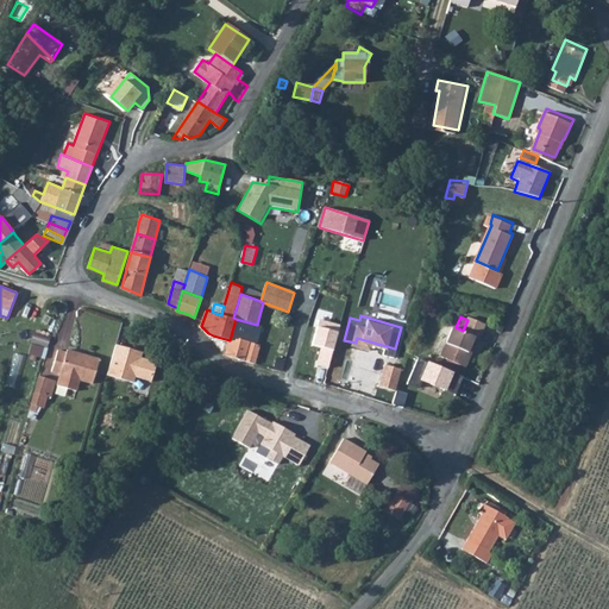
[(453,327),(440,356),(446,358),(459,364),(465,366),(477,339),(479,339),(485,325),(469,318),(468,320),(463,331),(456,327),(453,327)]
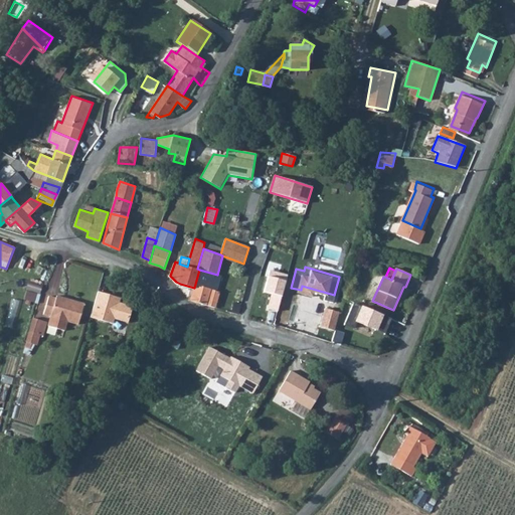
[(194,288),(191,300),(215,307),(220,291),(212,288),(217,275),(199,270),(194,288)]
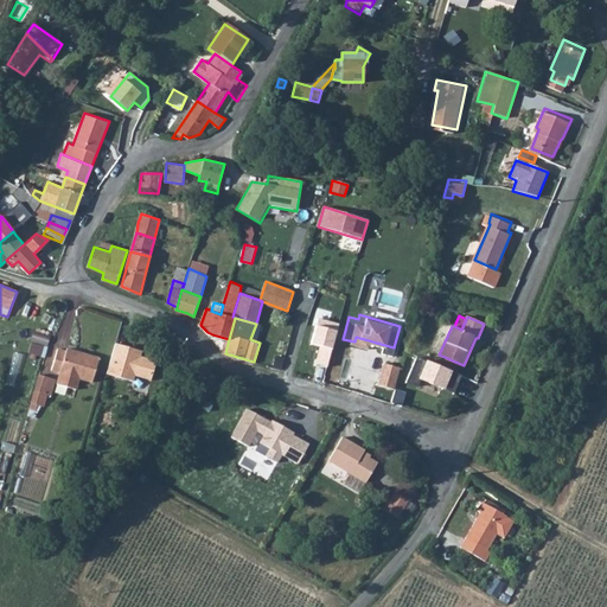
[(313,364),(326,368),(338,325),(319,319),(312,345),(318,346),(313,364)]
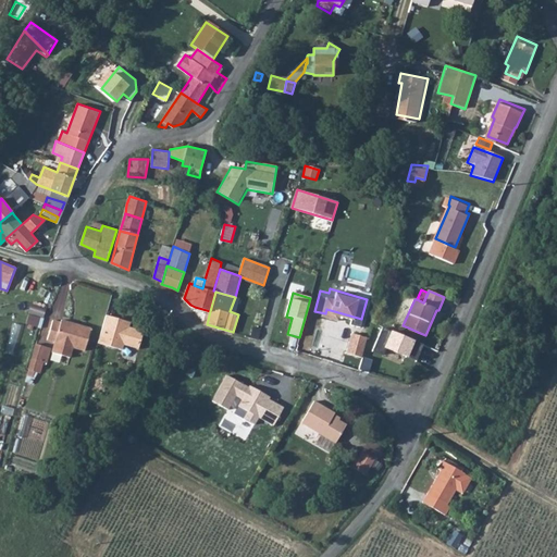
[(42,313),(45,306),(32,301),(29,309),(42,313)]
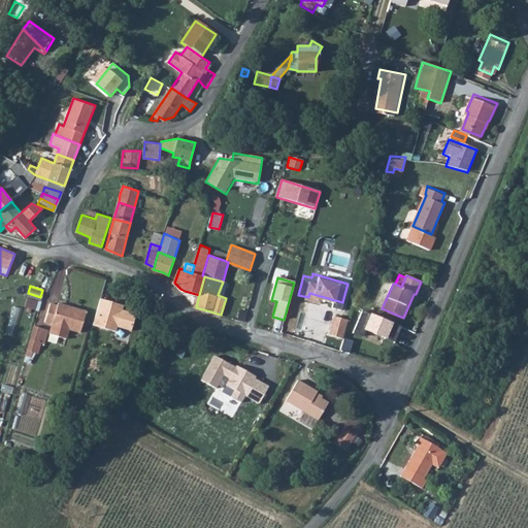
[(101,298),(93,325),(116,332),(118,326),(131,330),(136,315),(122,310),(124,305),(101,298)]
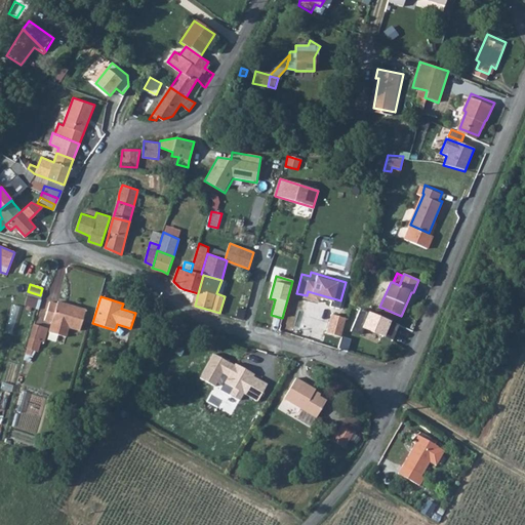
[(49,303),(44,321),(51,323),(48,332),(67,337),(69,328),(80,331),(86,311),(57,303),(56,305),(49,303)]
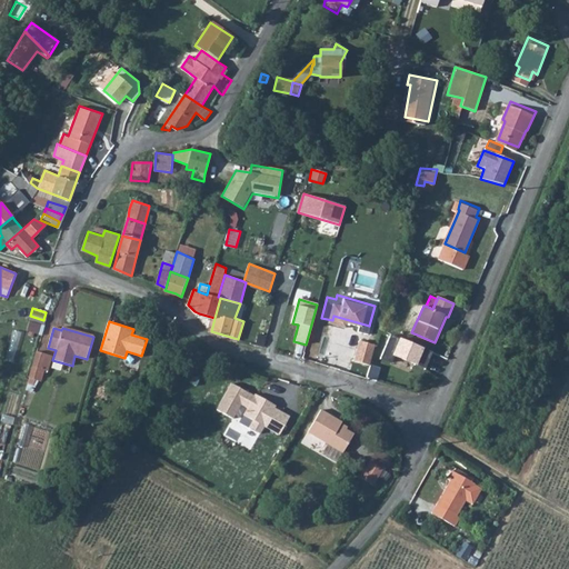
[(257,331),(257,339),(266,340),(267,337),(263,336),(263,332),(257,331)]
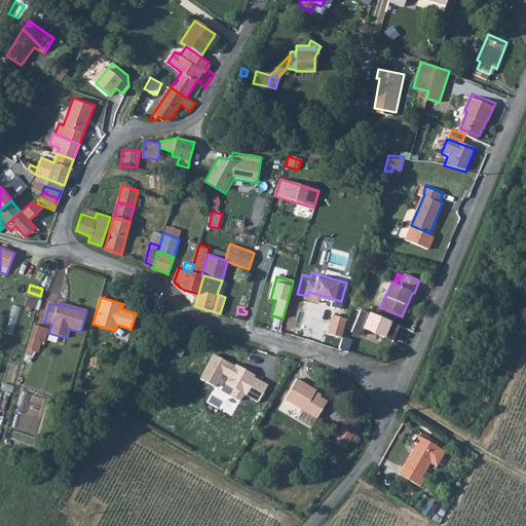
[(397,314),(385,309),(382,314),(395,321),(397,314)]
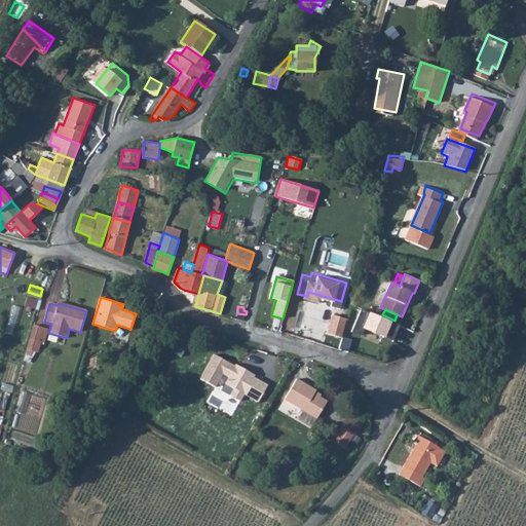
[(328,331),(342,335),(347,316),(332,312),(328,331)]
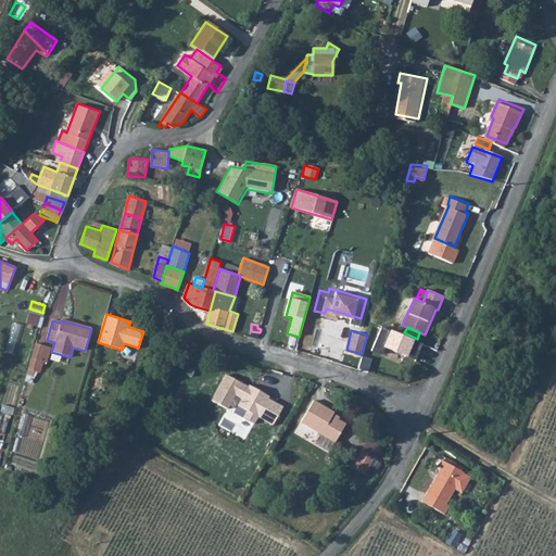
[(390,331),(382,348),(406,358),(413,341),(390,331)]
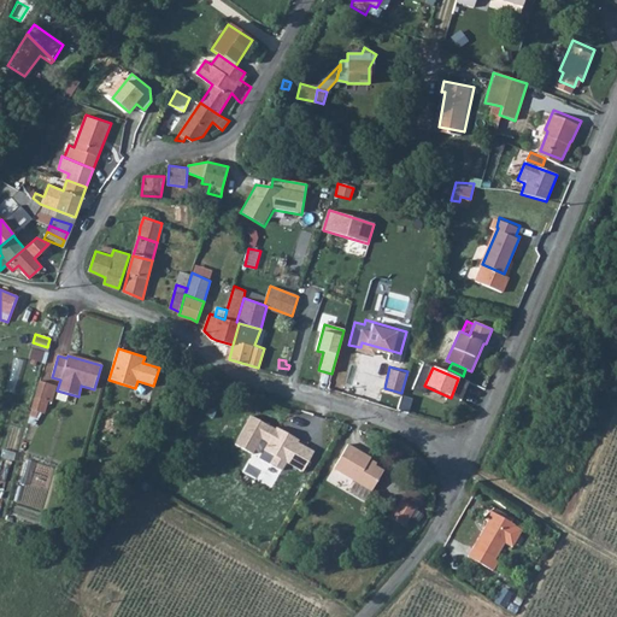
[(454,397),(463,399),(469,380),(459,377),(454,397)]
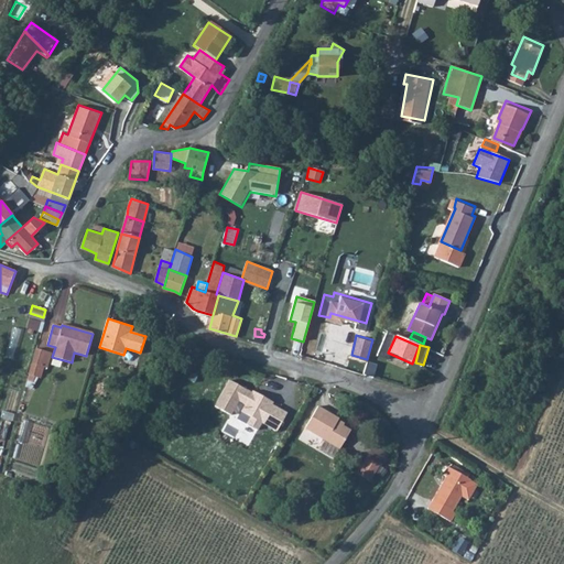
[(35,349),(25,383),(30,384),(32,379),(36,380),(40,367),(44,351),(35,349)]
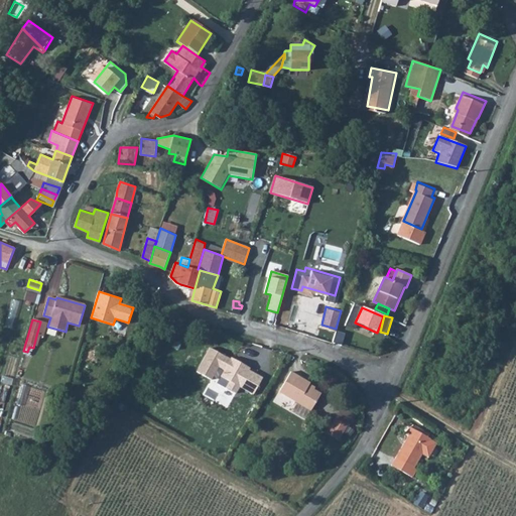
[(135,353),(139,356),(146,347),(142,344),(135,353)]
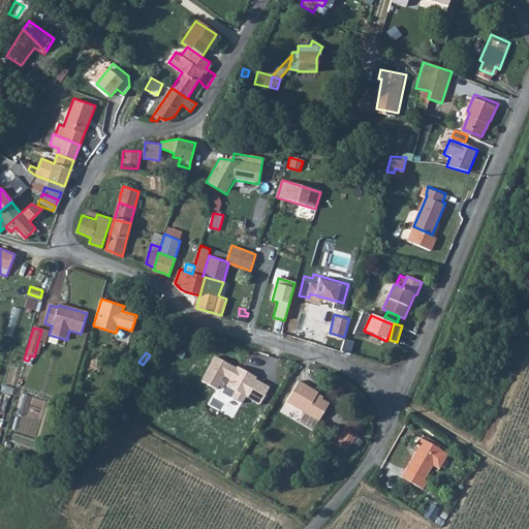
[(239,366),(217,354),(205,380),(219,387),(226,374),(232,377),(229,383),(239,389),(235,396),(245,401),(249,394),(263,402),(272,384),(257,377),(259,375),(240,365),(239,366)]
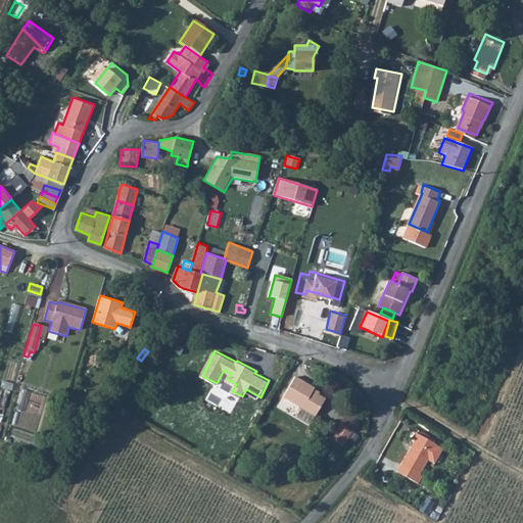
[(304,385),(296,380),(286,399),(320,418),(330,400),(317,392),(319,389),(306,382),(304,385)]
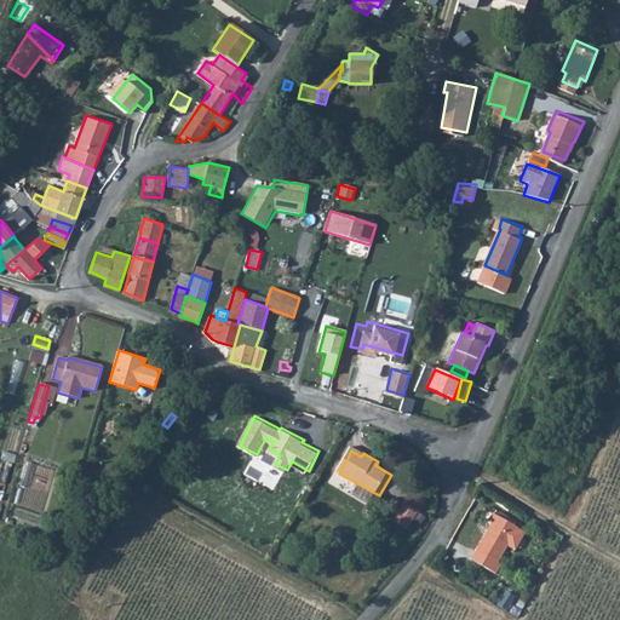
[(395,524),(409,533),(419,515),(406,507),(395,524)]
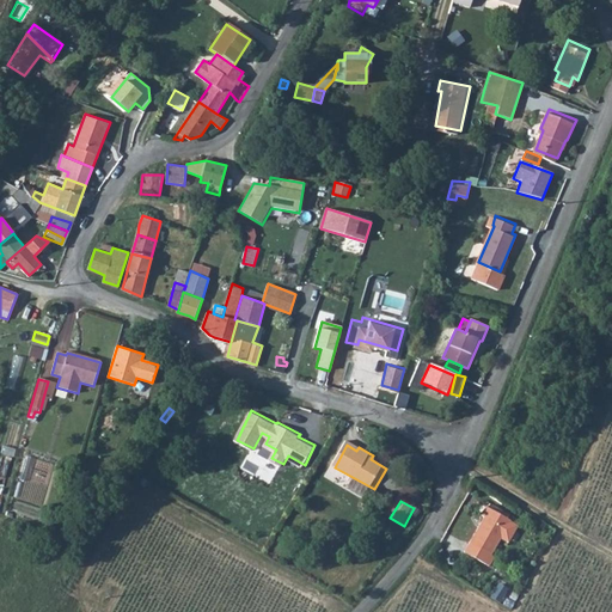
[(509,540),(519,524),(512,519),(487,503),(481,513),(485,515),(465,549),(490,564),(496,554),(491,551),(501,536),(509,540)]
